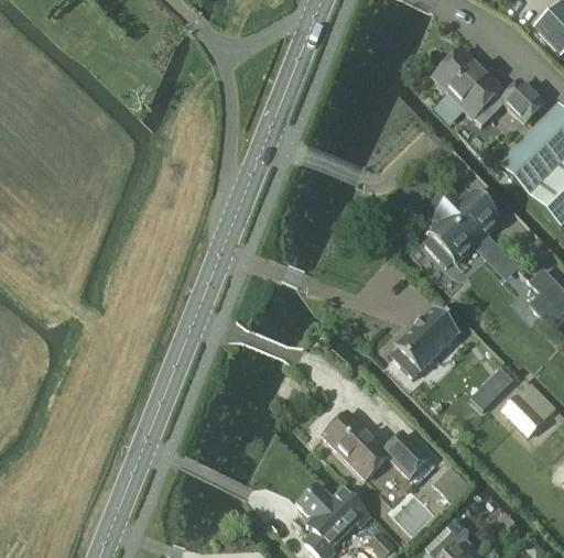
[(561,55),(563,52),(563,1),(562,0),(559,0),(533,24),(561,55)]
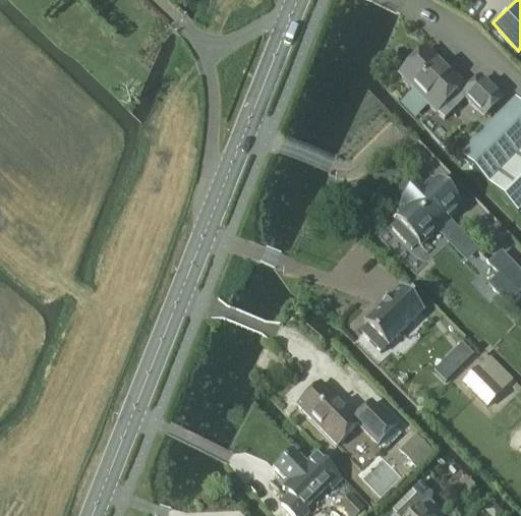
[(426,46),(400,72),(438,111),(445,118),(464,99),(468,95),(462,90),(466,86),(465,83),(426,46)]
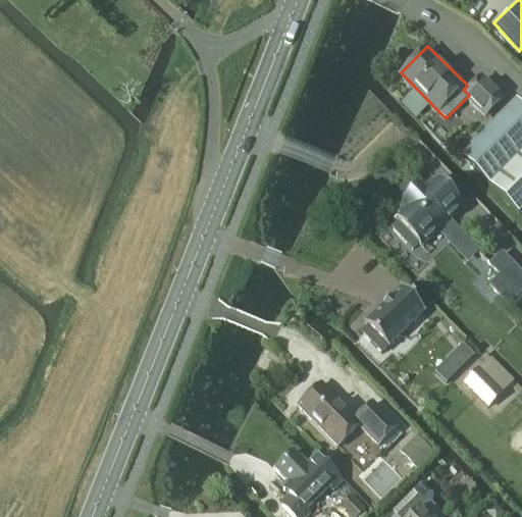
[(467,86),(463,90),(469,95),(465,99),(484,117),(498,103),(504,97),(484,79),(479,73),(474,79),(467,86)]
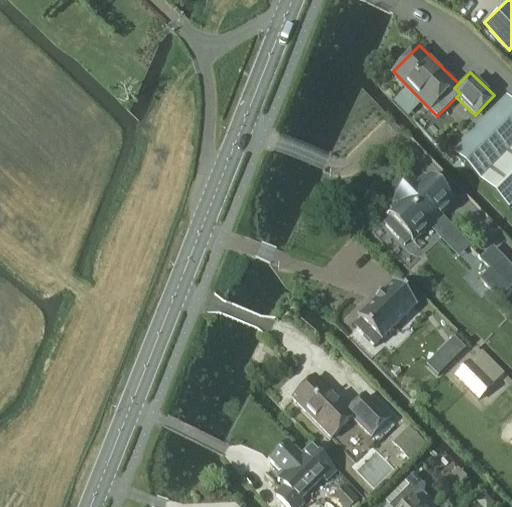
[(509,204),(511,201),(511,98),(506,92),(452,147),(480,176),(509,204)]
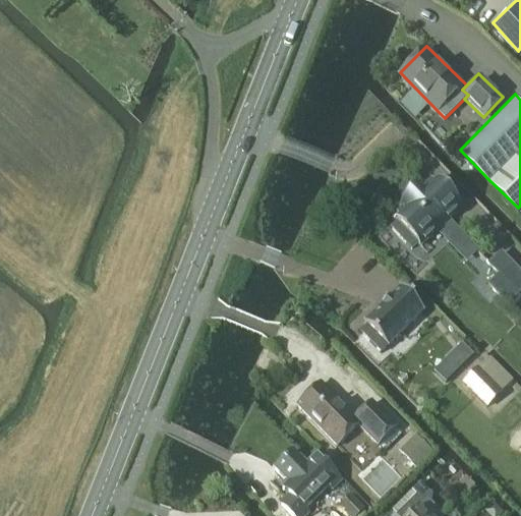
[(371,170),(386,157),(375,148),(379,145),(368,132),(351,150),(371,170)]
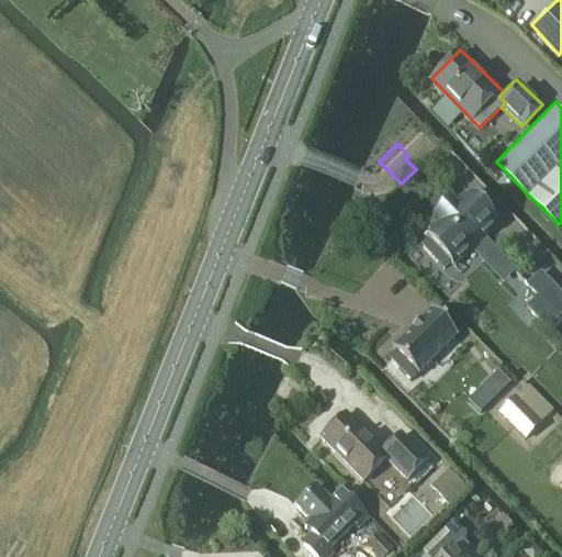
[(428,236),(422,242),(444,266),(450,260),(453,264),(497,223),(468,191),(458,201),(454,198),(430,220),(434,223),(424,232),(428,236)]
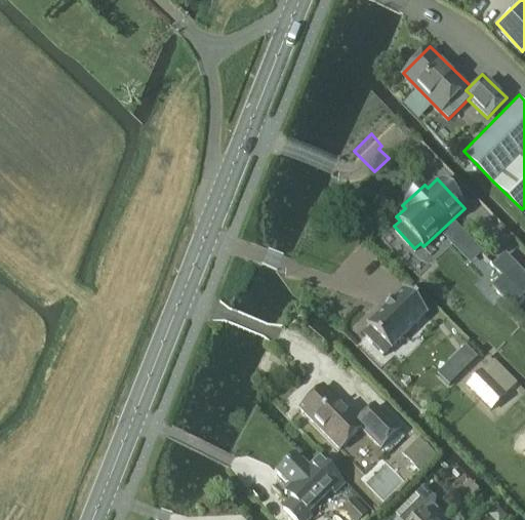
[(503,274),(492,284),(510,302),(524,287),(524,274),(505,253),(494,264),(503,274)]
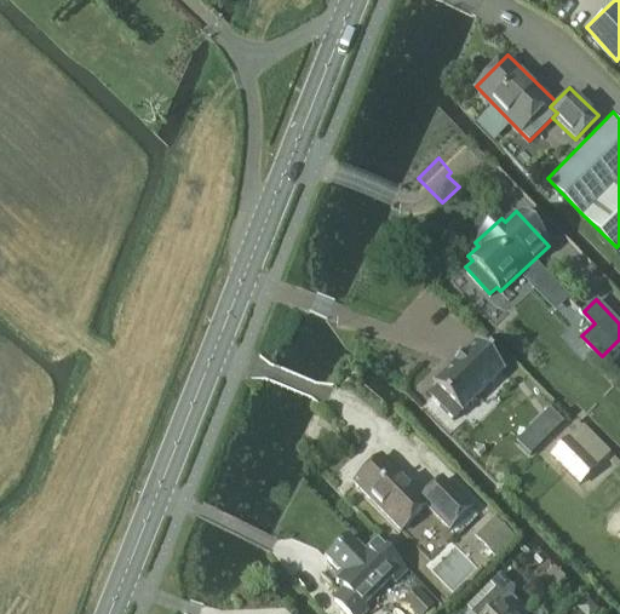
[(437,384),(432,390),(457,415),(463,409),(464,411),(505,369),(476,340),(435,380),(437,384)]
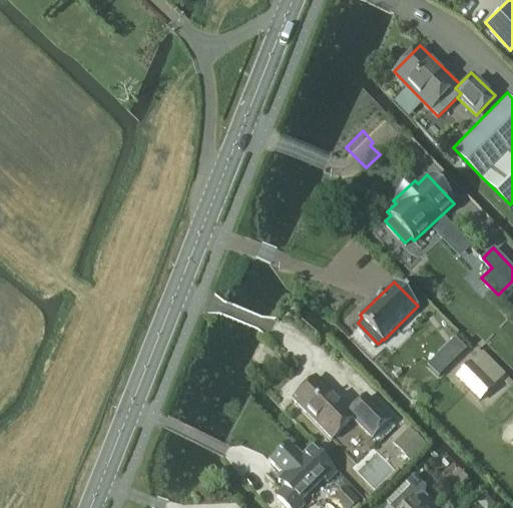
[(441,350),(452,360),(466,347),(455,336),(441,350)]
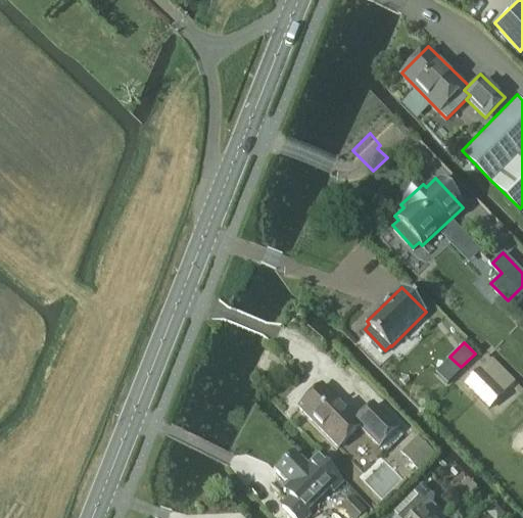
[(504,388),(480,365),(465,380),(489,404),(504,388)]
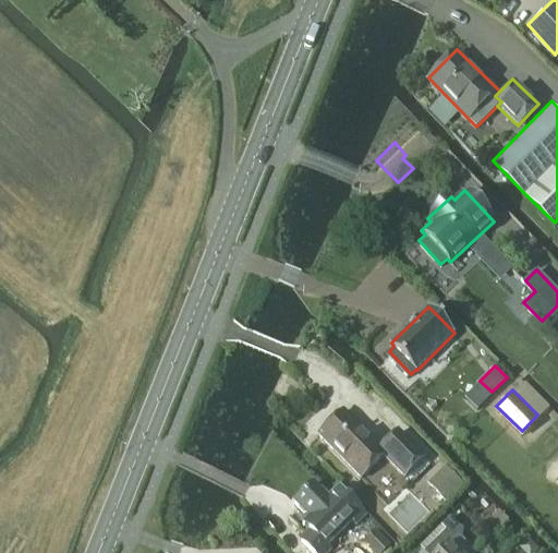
[(342,408),(318,432),(361,475),(384,453),(404,473),(412,481),(431,464),(423,455),(424,454),(398,429),(379,446),(342,408)]
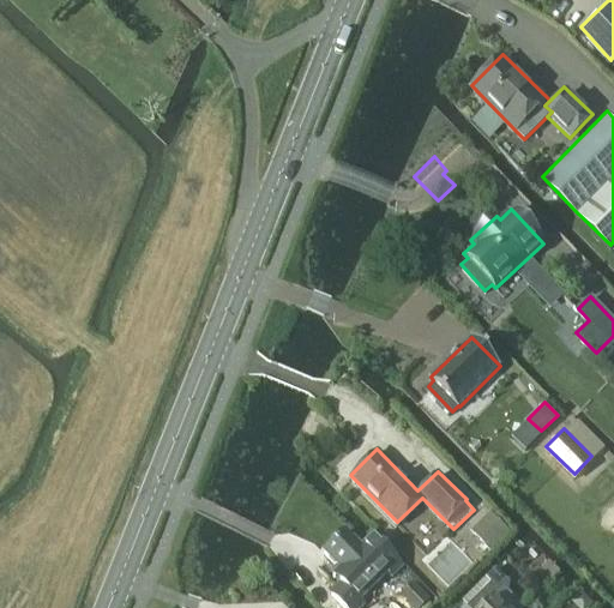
[(489,510),(470,528),(488,548),(507,530),(489,510)]
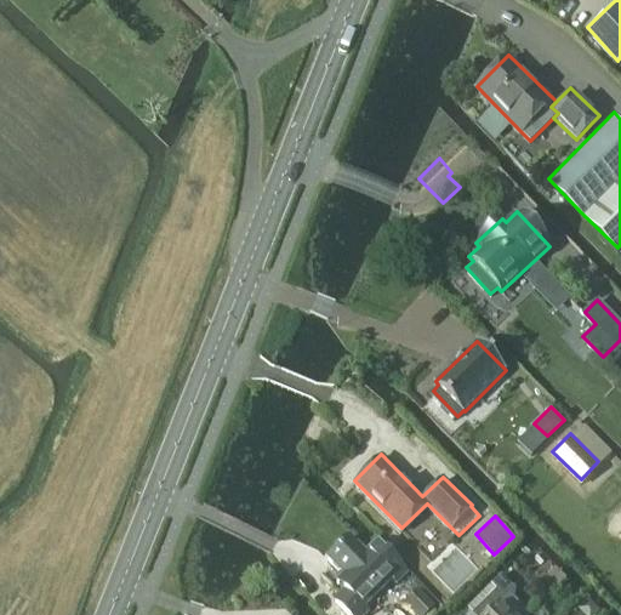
[(349,534),(328,556),(343,571),(337,579),(345,586),(335,597),(352,614),(359,614),(366,608),(363,604),(391,576),(396,580),(406,570),(376,540),(368,548),(365,551),(349,534)]
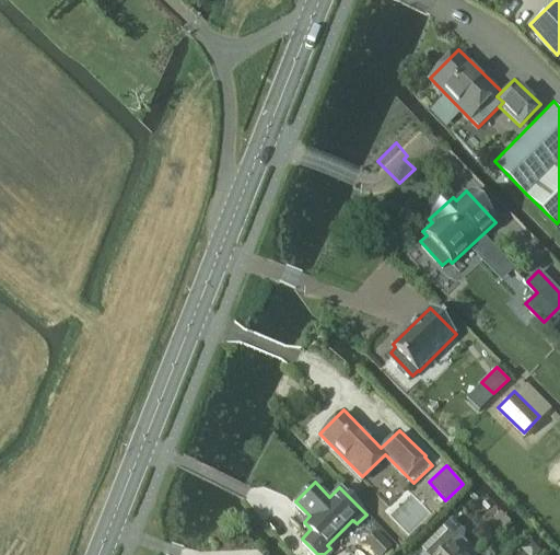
[(499,509),(488,520),(498,531),(509,519),(510,519),(500,508),(499,509)]
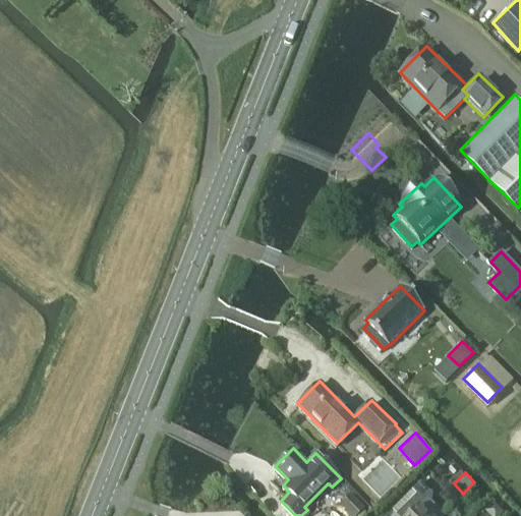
[(395,510),(389,515),(440,515),(444,512),(429,499),(431,492),(420,480),(393,508),(394,509),(395,510)]
